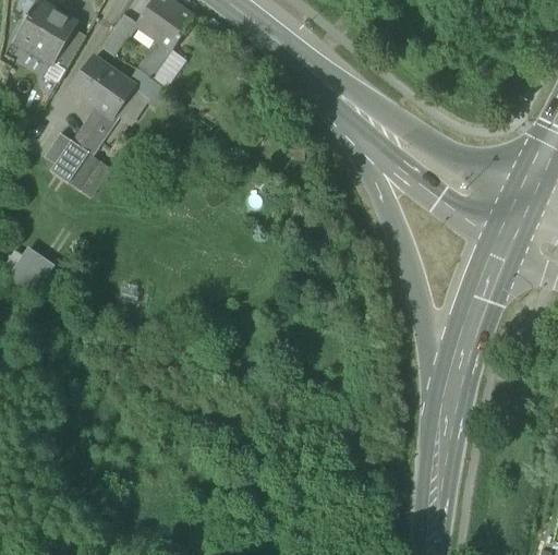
[(157,40),(172,50),(194,19),(176,5),(168,0),(153,0),(136,23),(135,24),(157,40)]
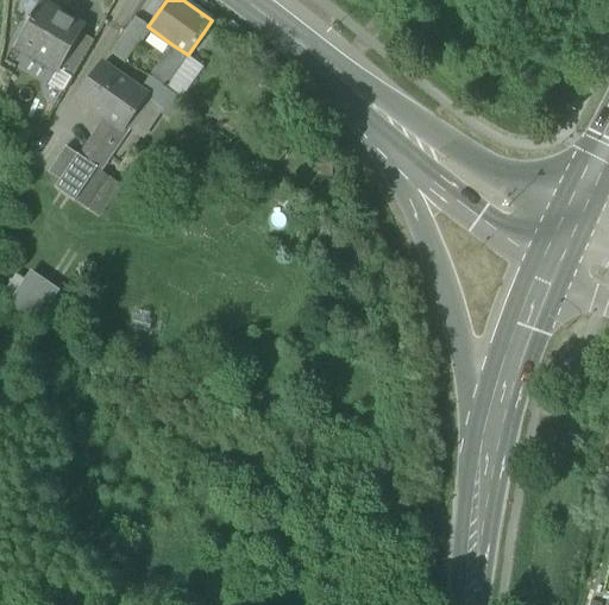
[(27,56),(44,65),(45,63),(50,55),(61,62),(80,30),(82,25),(57,11),(55,14),(51,21),(44,18),(49,11),(35,4),(27,16),(25,14),(24,18),(25,19),(12,43),(30,54),(27,56)]
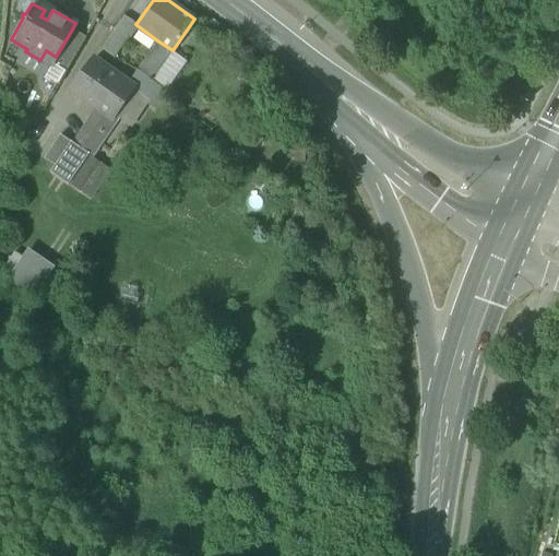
[(50,13),(45,10),(40,16),(47,20),(50,13)]
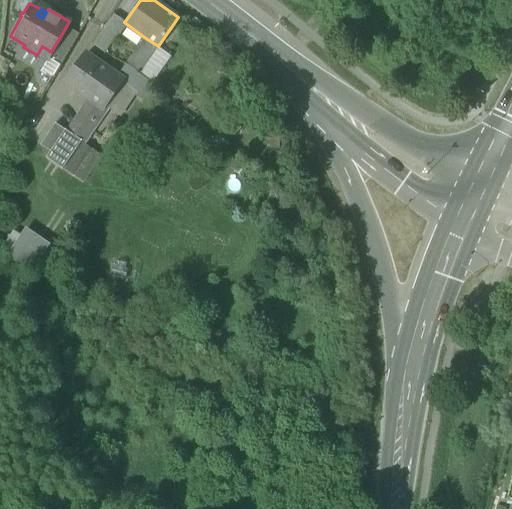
[(93,43),(104,51),(124,22),(125,21),(114,13),(113,13),(93,43)]
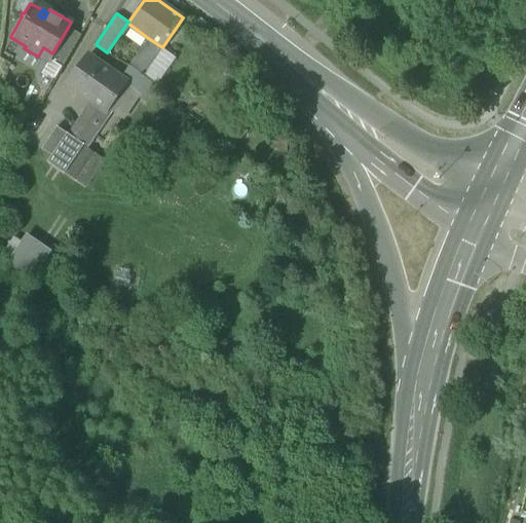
[(48,60),(61,67),(81,33),(69,26),(52,53),(48,60)]
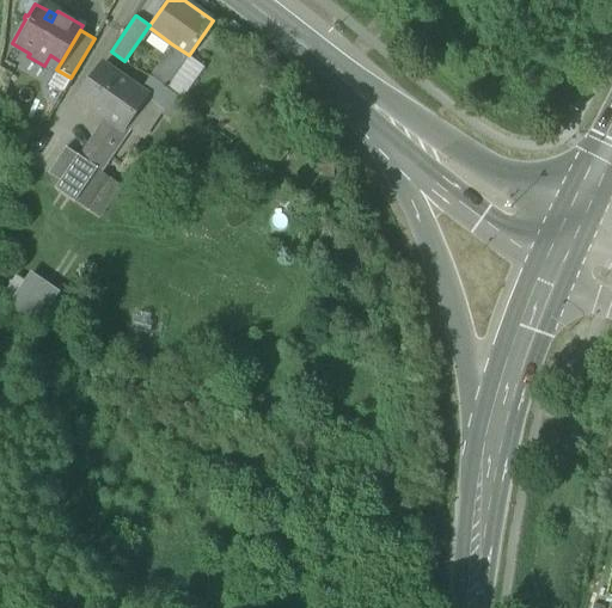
[(172,44),(151,75),(167,87),(189,55),(172,44)]
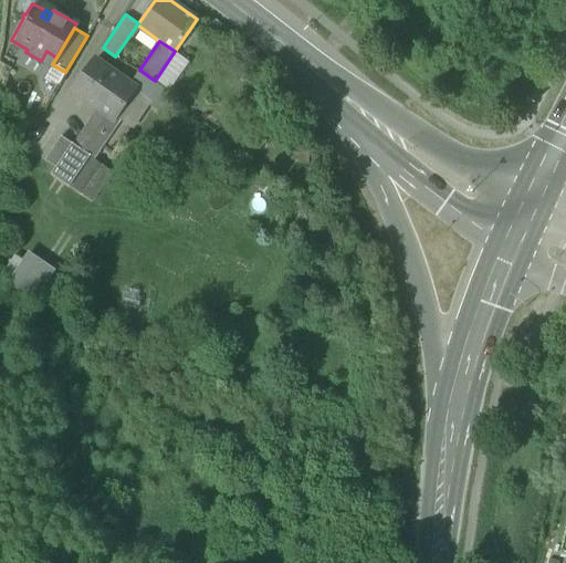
[(41,71),(44,63),(9,45),(4,54),(41,71)]
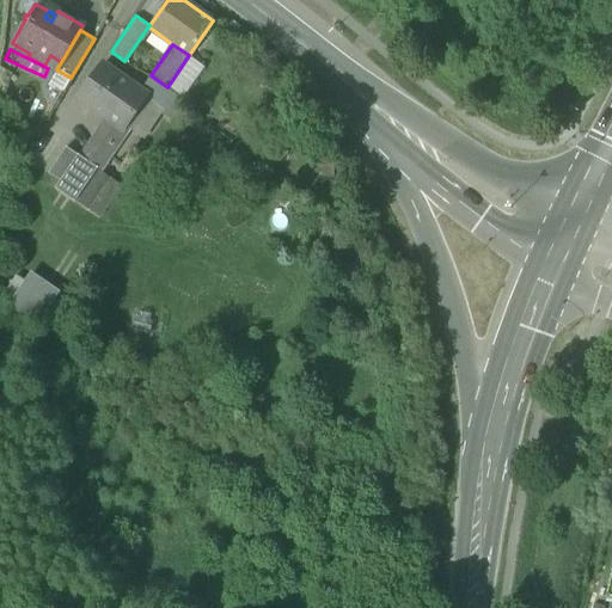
[(46,63),(56,69),(61,62),(50,55),(46,63)]
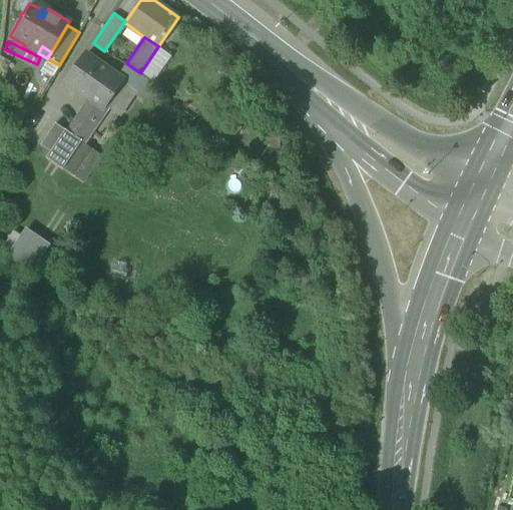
[(158,46),(140,73),(152,82),(170,55),(158,46)]
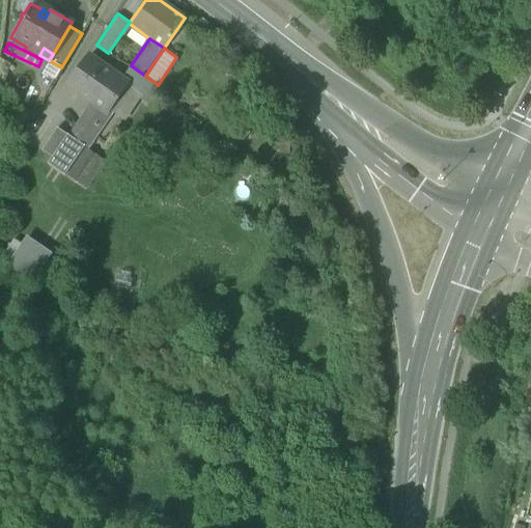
[(67,85),(93,103),(107,112),(110,109),(127,84),(127,83),(121,79),(108,70),(105,67),(88,56),(67,85)]
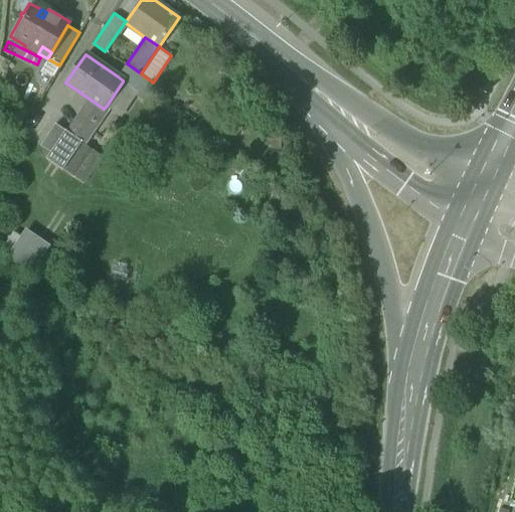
[(131,88),(141,73),(127,63),(118,76),(123,80),(123,81),(131,88)]
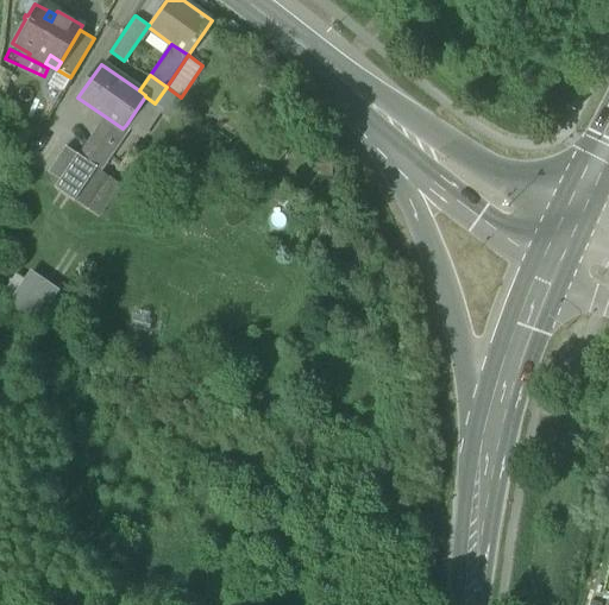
[(170,113),(181,98),(167,87),(155,104),(163,108),(170,113)]
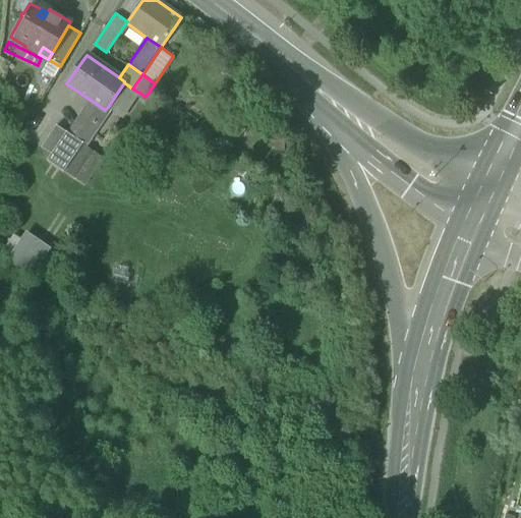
[(132,89),(124,82),(108,107),(123,117),(139,93),(132,89)]
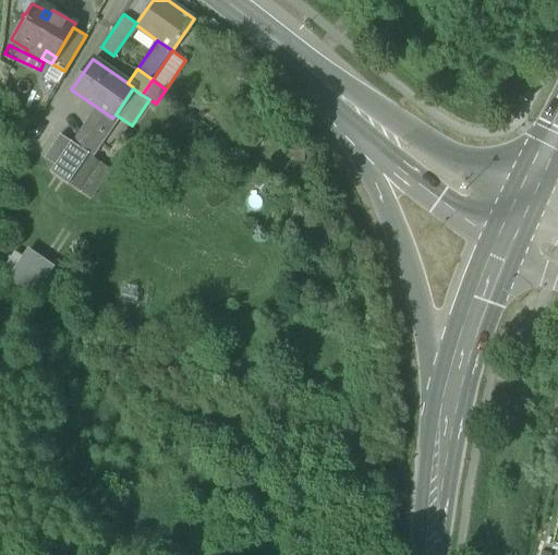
[(96,142),(112,118),(98,108),(82,132),(96,142)]
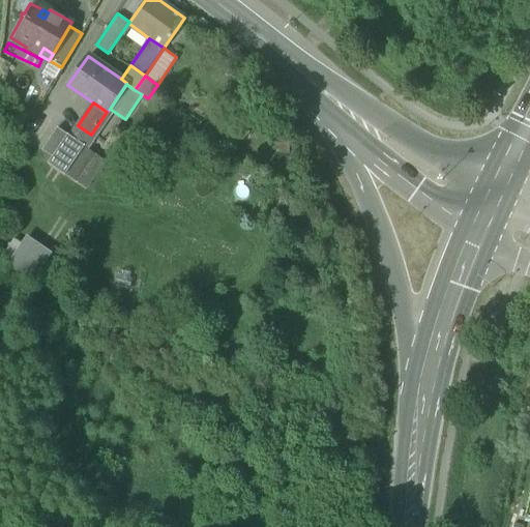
[(47,163),(64,174),(84,145),(70,136),(57,125),(48,140),(41,148),(52,155),(47,163)]
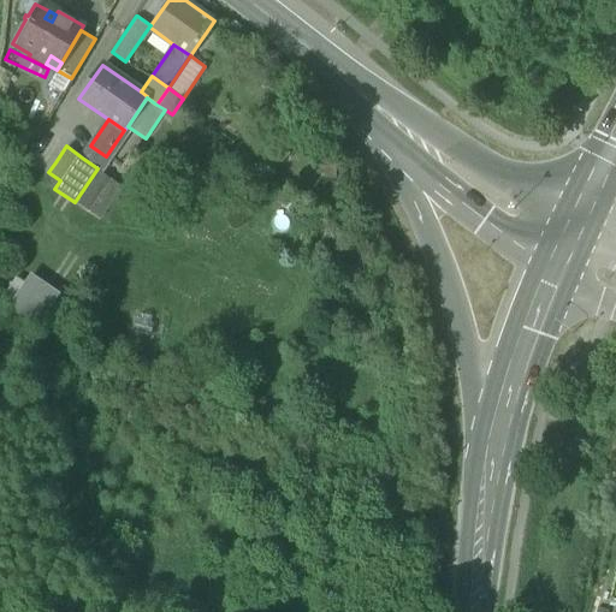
[(90,146),(82,158),(98,168),(106,156),(90,146)]
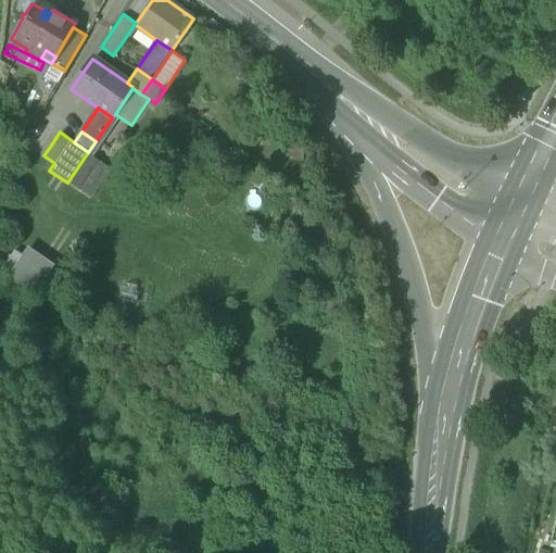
[(110,166),(88,152),(67,183),(89,197),(110,166)]
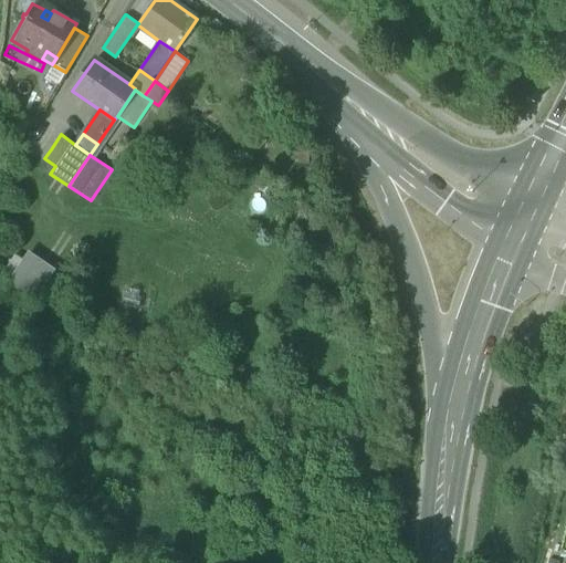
[(55,269),(29,250),(23,259),(7,282),(34,301),(50,278),(55,269)]
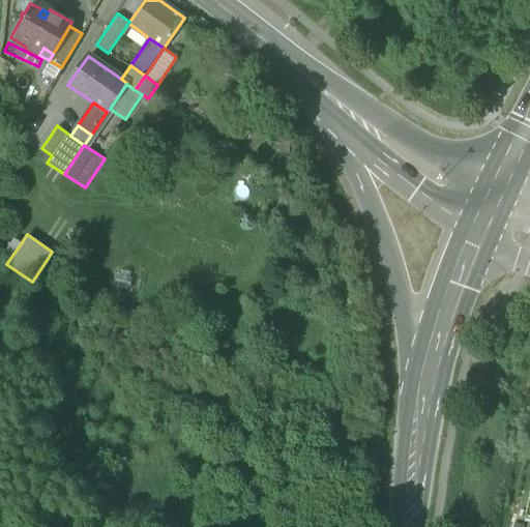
[(0,257),(0,259),(6,264),(22,242),(15,237),(0,257)]
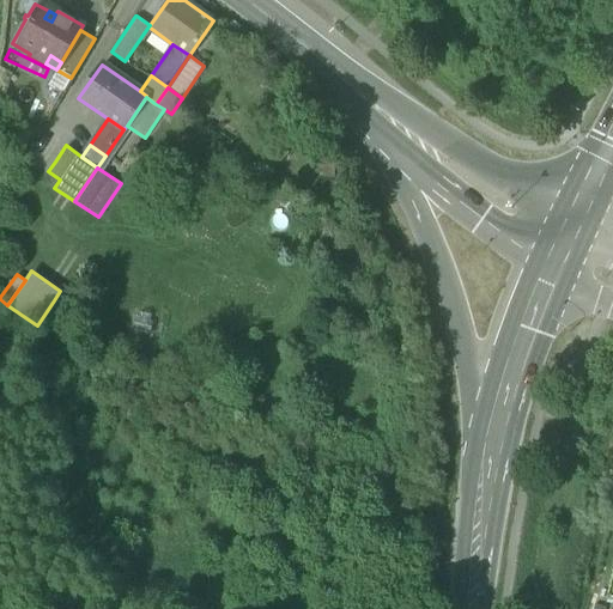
[(54,300),(37,326),(44,330),(61,305),(54,300)]
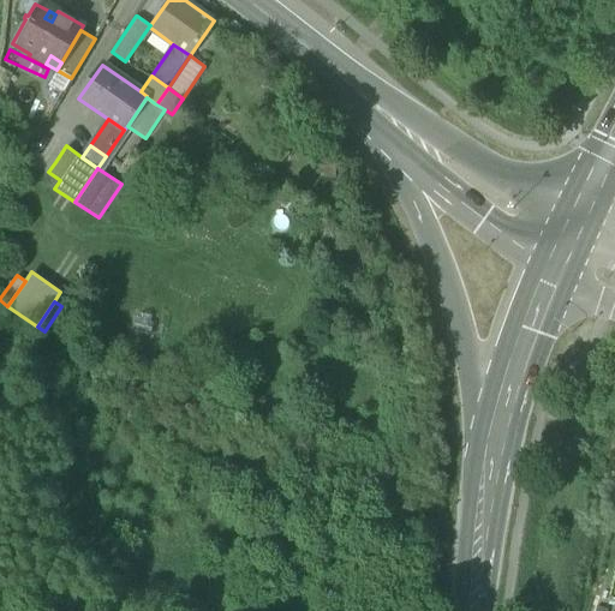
All buildings are outlined.
